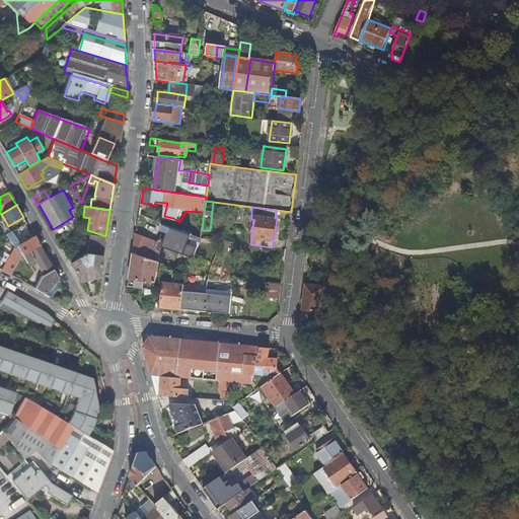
[(0,220),(0,235),(1,237),(6,234),(9,232),(0,220)]
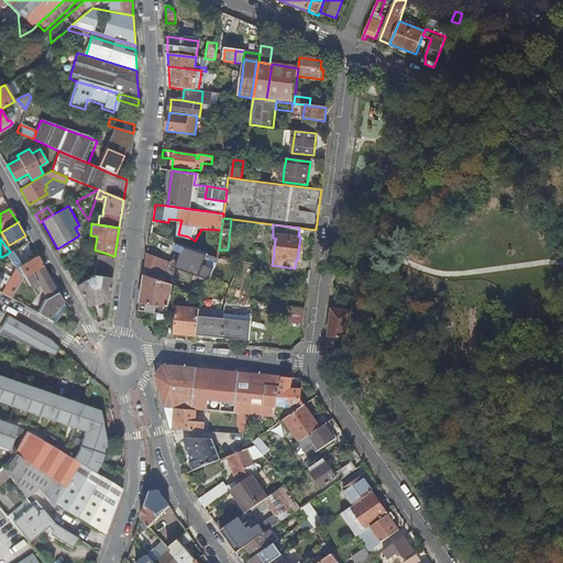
[(175,267),(209,280),(213,271),(203,266),(208,254),(196,250),(184,245),(175,267)]
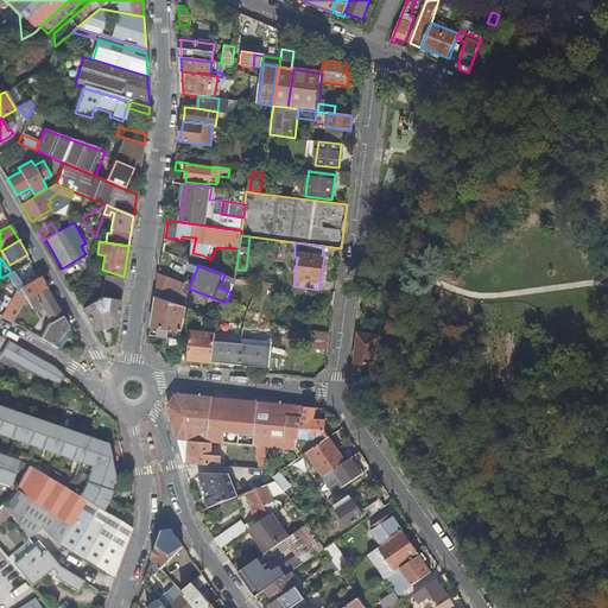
[(24,286),(14,271),(11,272),(7,274),(17,290),(24,299),(26,298),(45,287),(39,277),(24,286)]
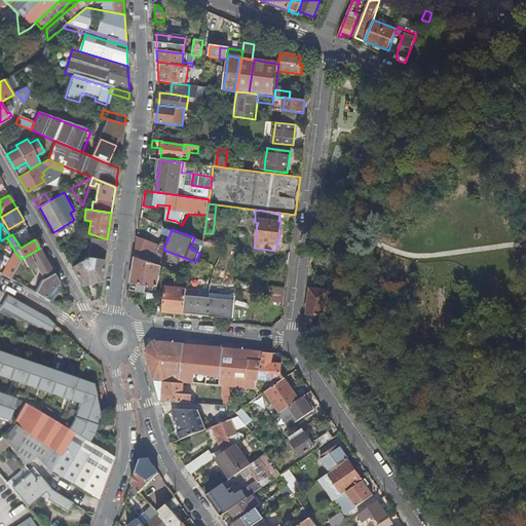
[(81,285),(101,280),(107,239),(91,234),(89,249),(87,257),(73,265),(70,260),(68,261),(81,285)]
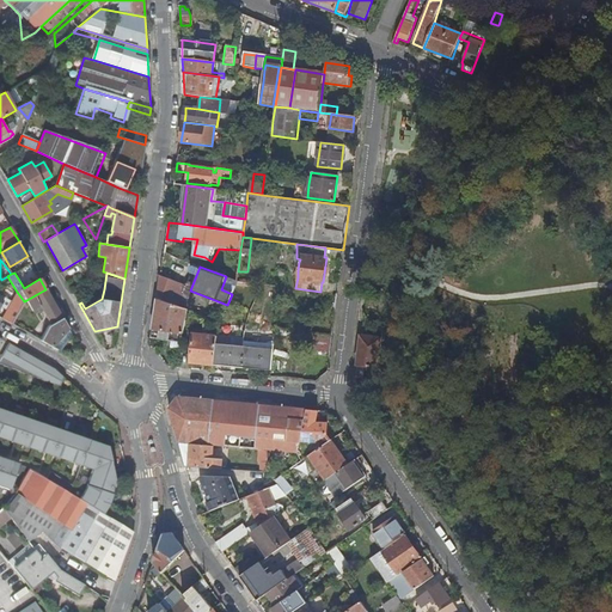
[(176,305),(188,308),(194,295),(183,292),(185,286),(160,276),(157,298),(176,305)]
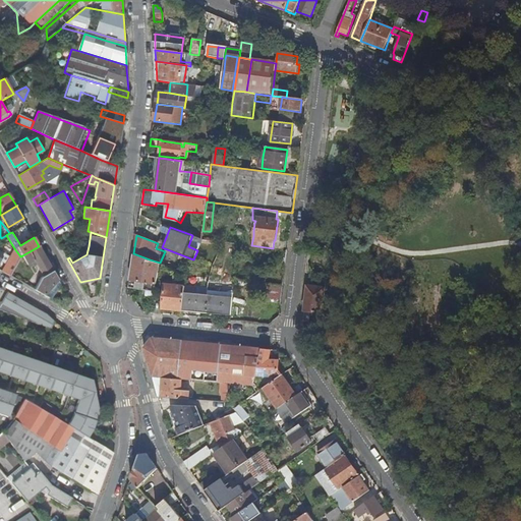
[(22,255),(27,266),(35,262),(37,265),(44,276),(53,271),(39,246),(22,255)]
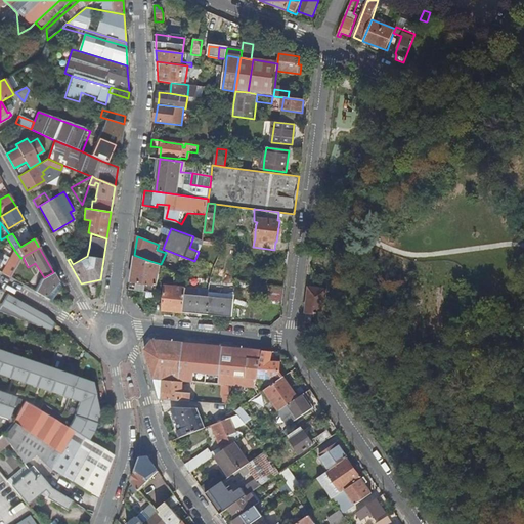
[(14,250),(1,272),(10,277),(20,258),(14,250)]
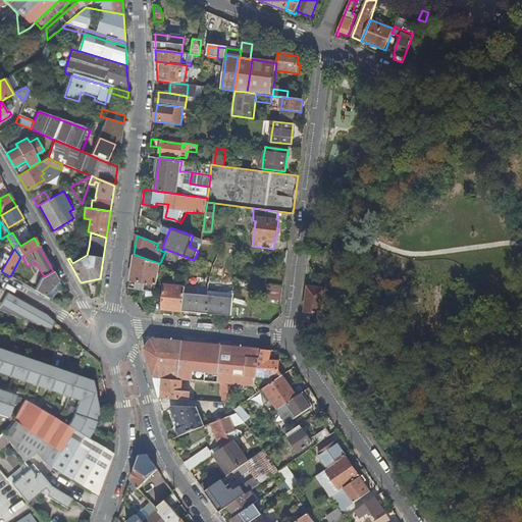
[(128,288),(155,292),(156,282),(160,264),(150,260),(134,254),(128,288)]
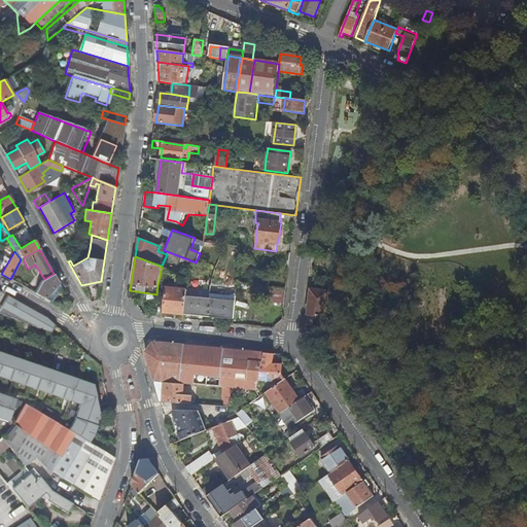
[(44,299),(59,282),(54,274),(44,279),(41,280),(35,292),(44,299)]
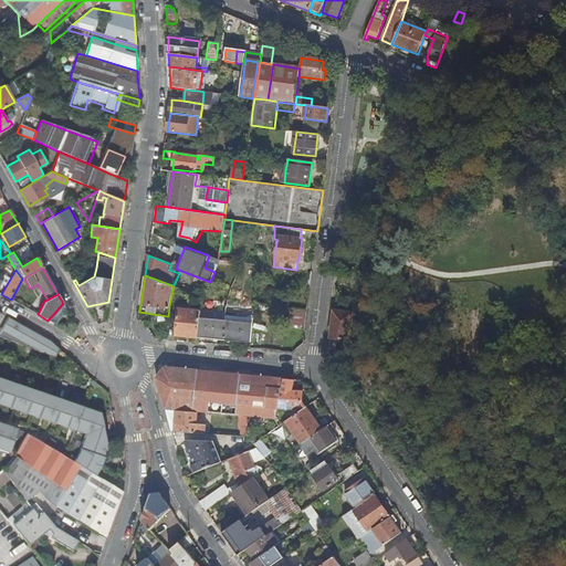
[(67,311),(63,303),(48,321),(54,324),(67,311)]
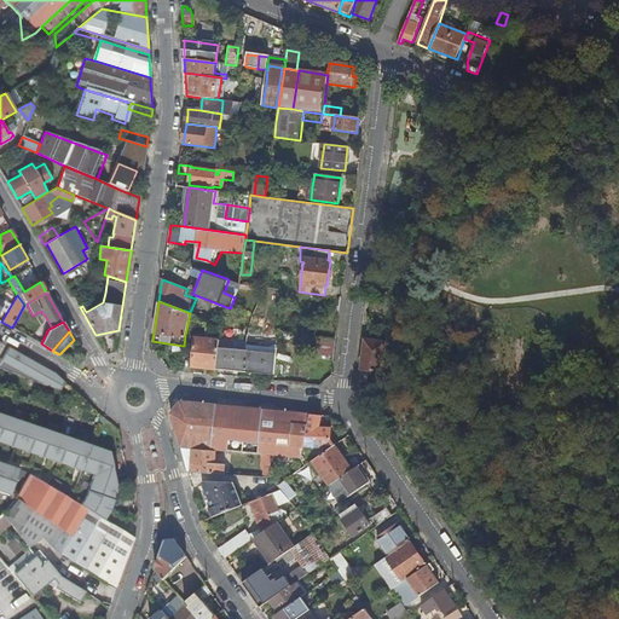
[(194,366),(217,369),(220,340),(196,337),(194,366)]
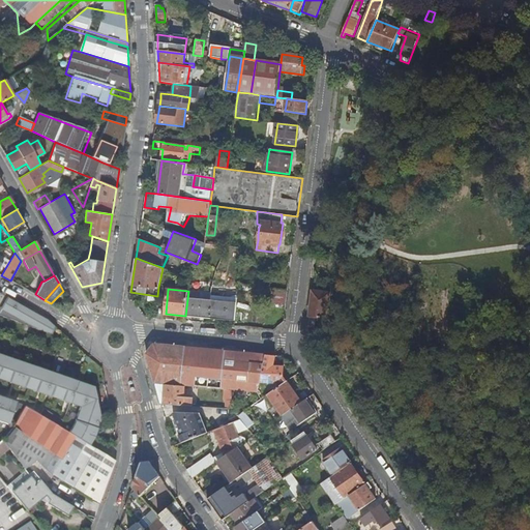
[(237,294),(188,290),(188,291),(185,316),(234,321),(237,294)]
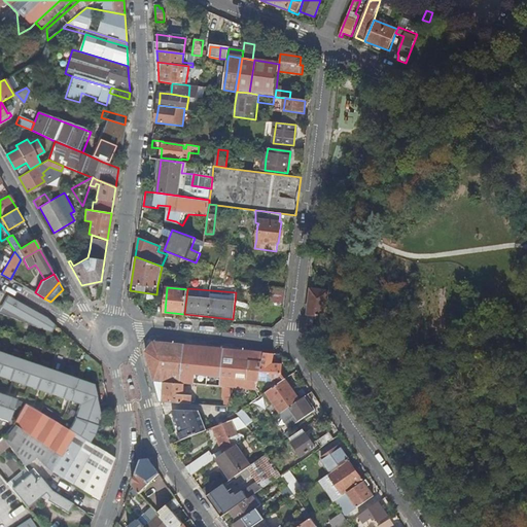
[(283,303),(284,291),(268,290),(267,302),(283,303)]
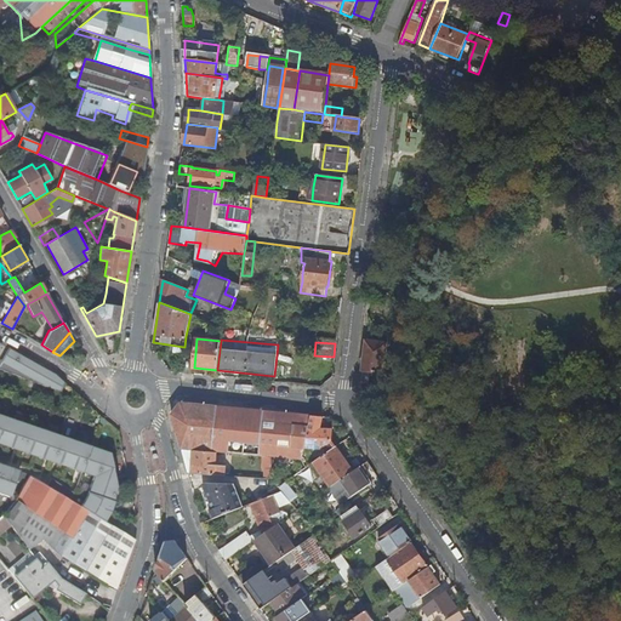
[(388,345),(368,342),(363,372),(383,375),(388,345)]
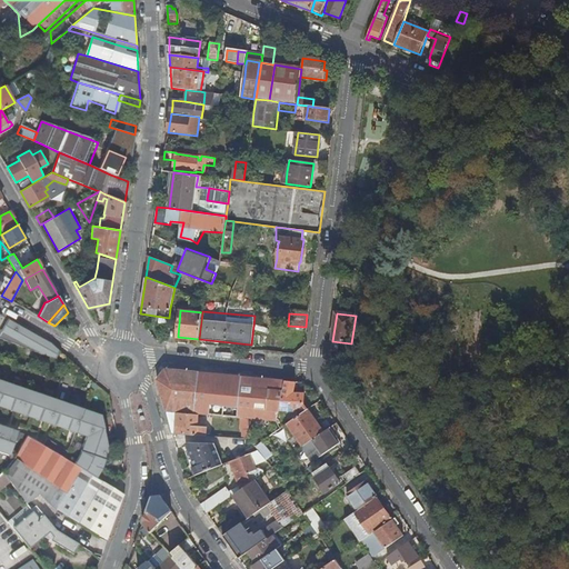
[(29,330),(7,318),(0,330),(0,338),(43,353),(56,359),(60,351),(51,343),(51,342),(29,330)]
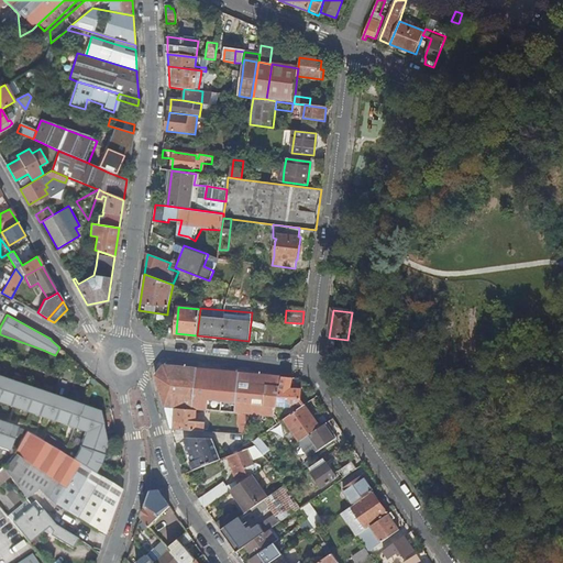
[(74,321),(66,329),(72,331),(77,326),(74,321)]
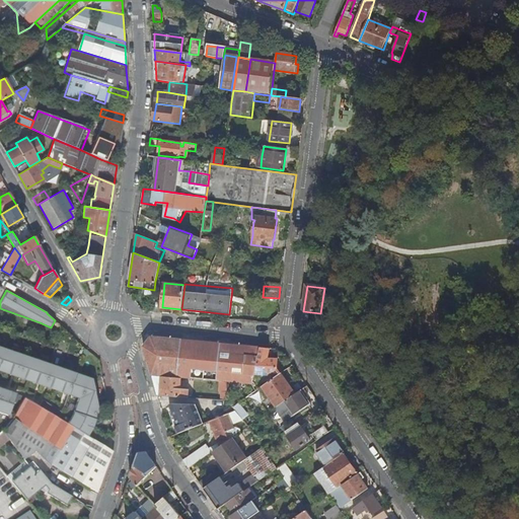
[(144,347),(152,375),(178,377),(182,341),(152,338),(144,347)]
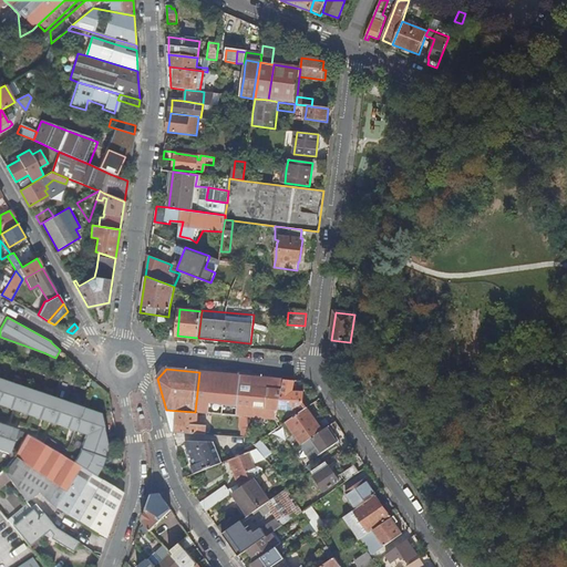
[(195,412),(197,413),(238,416),(241,375),(199,372),(195,412)]
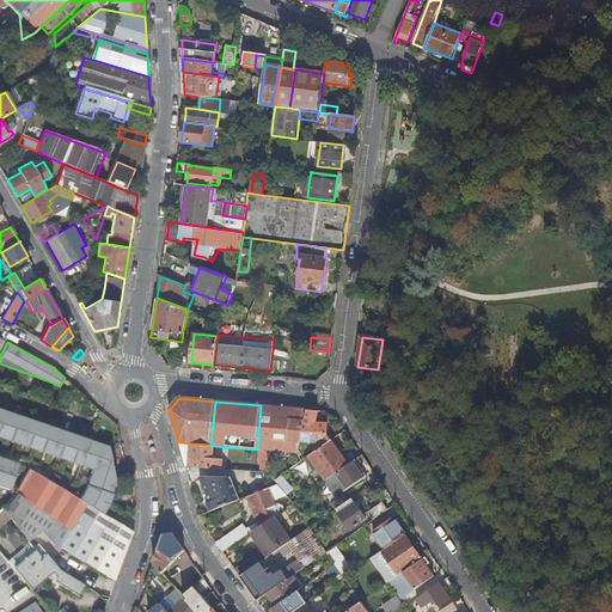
[(298,453),(299,454),(301,441),(303,435),(307,410),(261,405),(257,450),(270,451),(269,463),(269,464),(291,466),(293,453),(298,454),(298,453)]
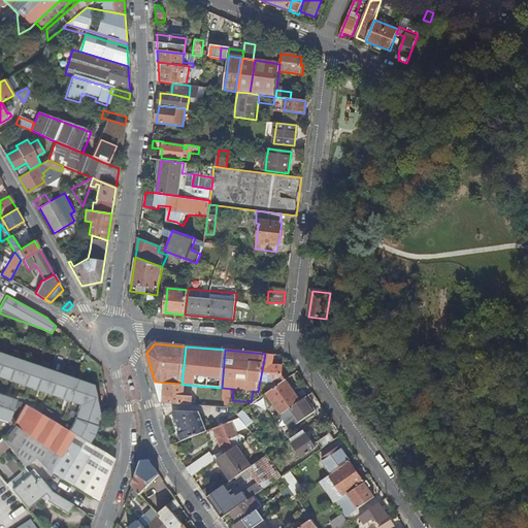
[(94,385),(0,353),(0,377),(70,402),(79,405),(73,423),(69,431),(90,443),(95,435),(101,417),(94,385)]
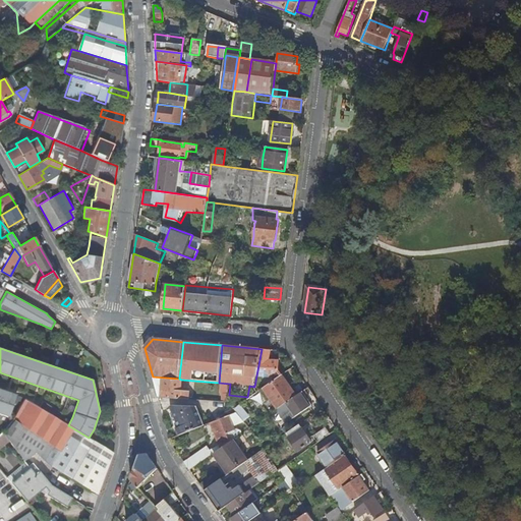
[(269,360),(271,349),(262,349),(257,370),(265,371),(268,371),(268,377),(278,377),(279,361),(269,360)]
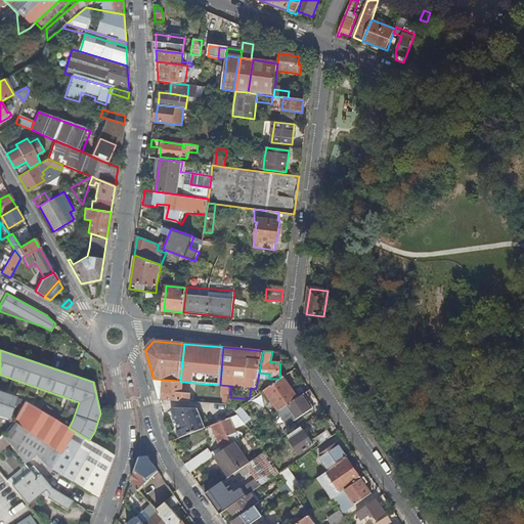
[(299,398),(285,377),(266,390),(280,411),(299,398)]
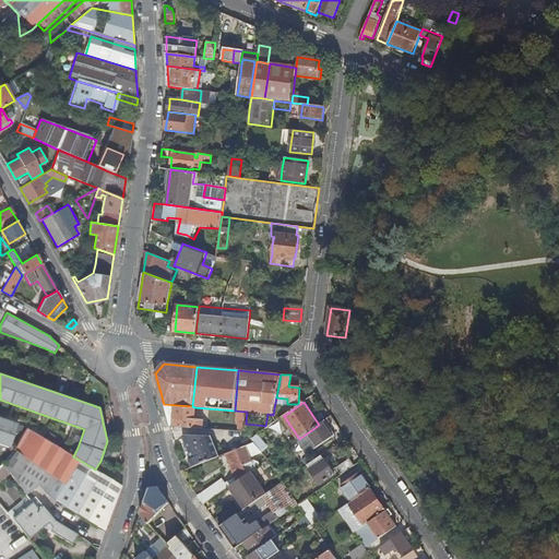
[(193,418),(194,407),(192,406),(164,404),(164,405),(165,408),(171,408),(171,412),(175,412),(174,417),(167,417),(170,426),(203,428),(204,419),(193,418)]
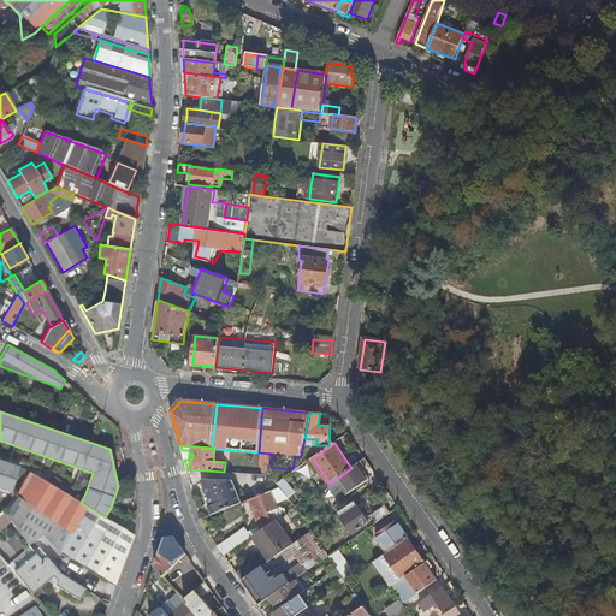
[(371,475),(374,473),(365,458),(351,468),(330,484),(341,499),(369,479),(366,473),(367,472),(371,475)]
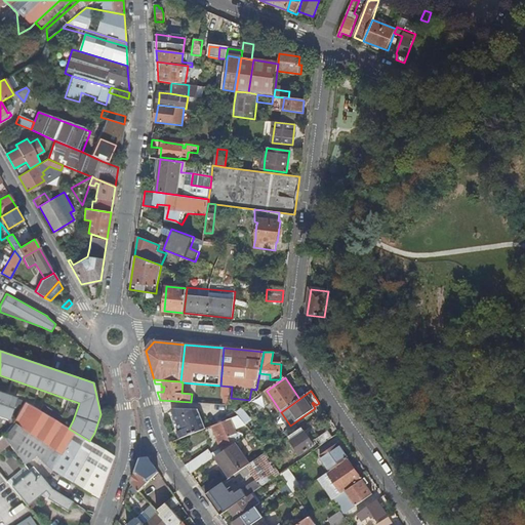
[(0,416),(8,420),(15,398),(0,392),(0,416)]
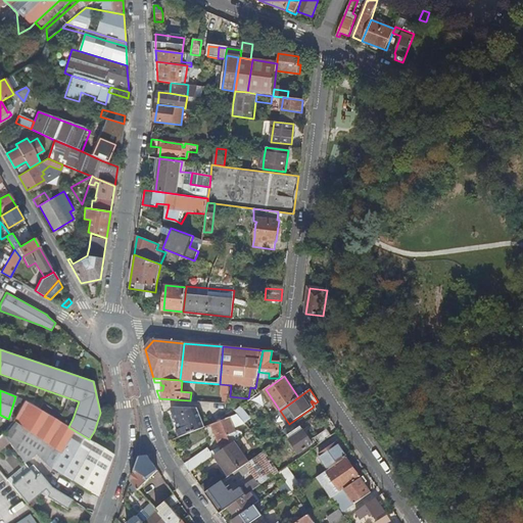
[(19,428),(52,467),(52,468),(98,496),(113,455),(89,439),(68,427),(57,420),(46,413),(40,410),(26,400),(13,421),(19,428)]
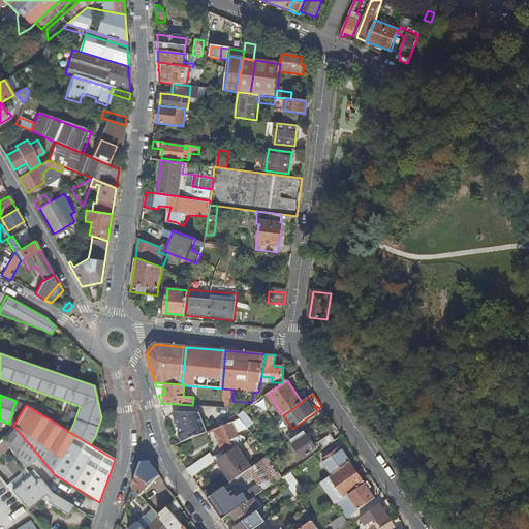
[(51,411),(44,407),(40,414),(47,417),(51,411)]
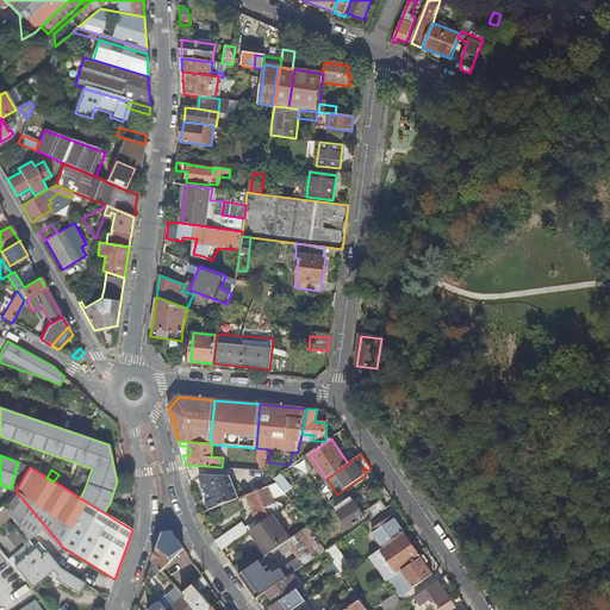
[(67,490),(72,483),(58,474),(54,481),(67,490)]
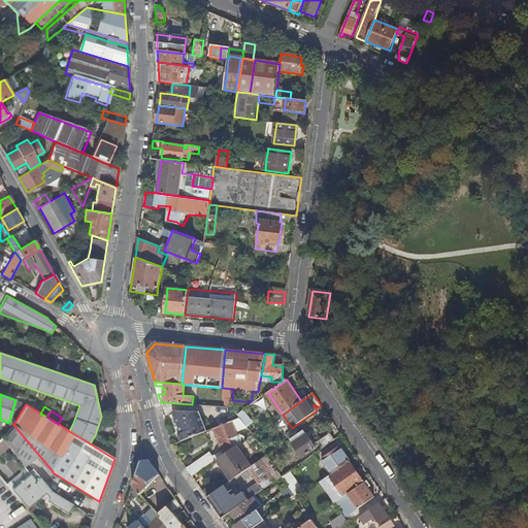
[(179,433),(183,440),(207,431),(199,411),(173,411),(182,432),(179,433)]
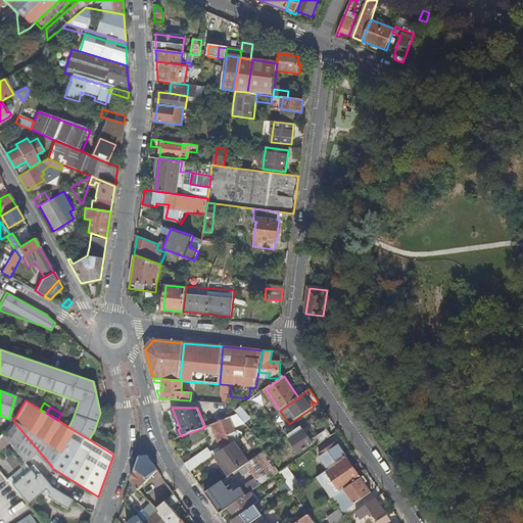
[(212,424),(218,436),(227,432),(228,435),(219,439),(221,445),(224,449),(233,443),(245,434),(243,432),(244,432),(238,430),(237,430),(236,428),(246,424),(238,414),(212,424)]
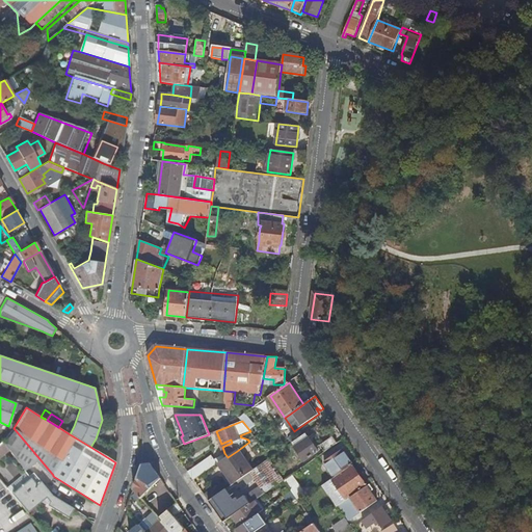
[(51,476),(53,475),(20,435),(14,428),(2,442),(8,449),(24,471),(24,470),(36,461),(51,476)]
